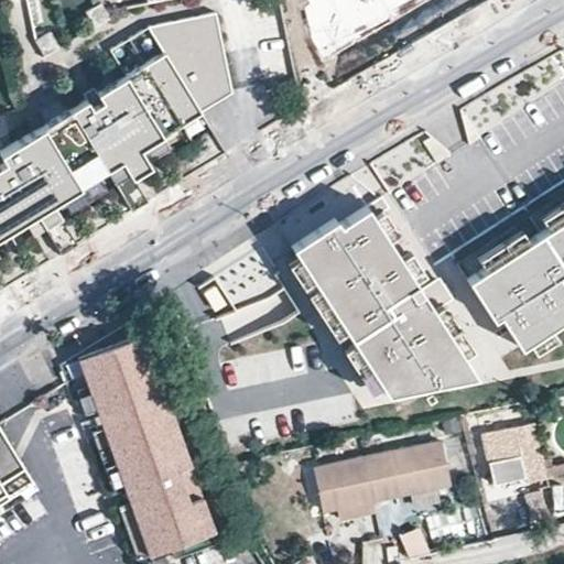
[(306,0),(310,3),(303,8),(315,47),(324,61),(429,0),(306,0)]
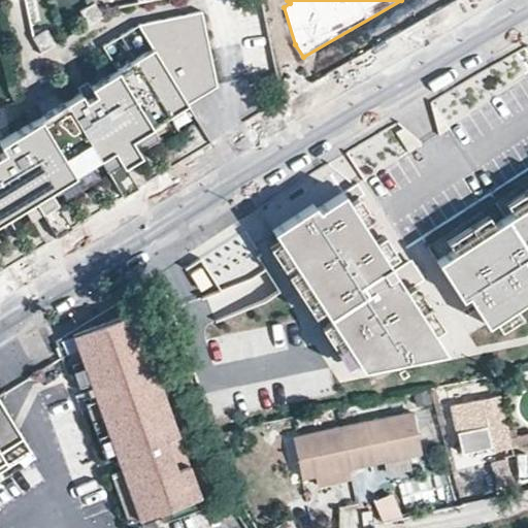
[(120,68),(0,138),(0,219),(37,197),(61,236),(76,227),(52,188),(104,156),(128,195),(143,186),(120,147),(136,138),(221,86),(205,10),(142,22),(106,43),(120,68)]
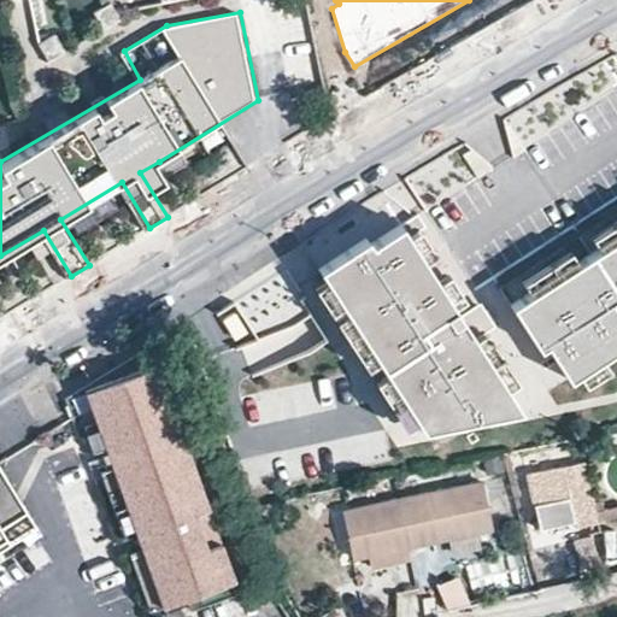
[(501,122),(518,151),(548,133),(532,104),(501,122)]
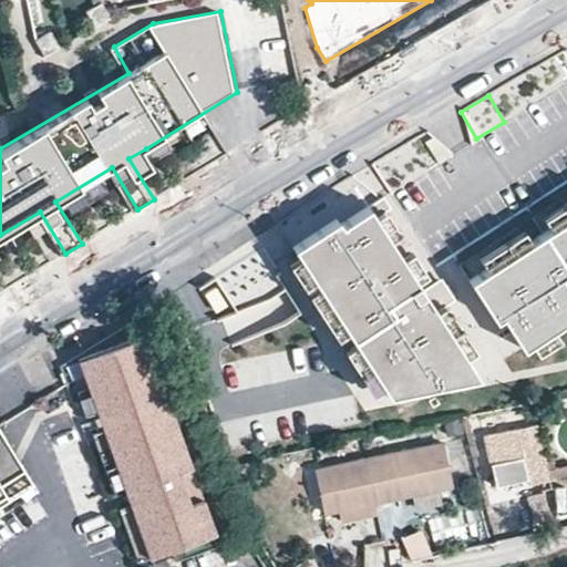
[(146,148),(129,158),(136,171),(153,161),(146,148)]
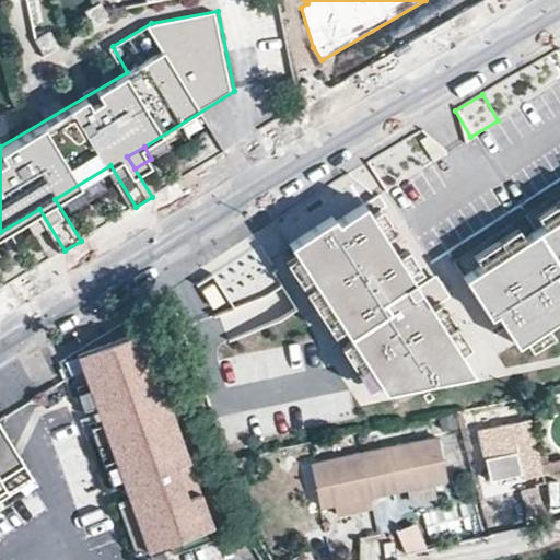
[(336,222),(333,217),(289,245),(295,255),(311,278),(315,284),(342,328),(351,340),(378,384),(384,392),(474,373),(461,353),(431,308),(441,302),(450,296),(440,280),(421,292),(411,279),(397,256),(385,238),(371,216),(382,209),(386,206),(378,195),(336,222)]
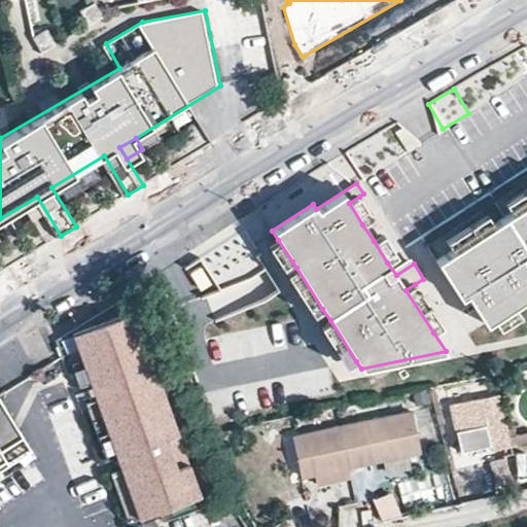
[(526,186),(502,203),(508,212),(526,200),(526,186)]
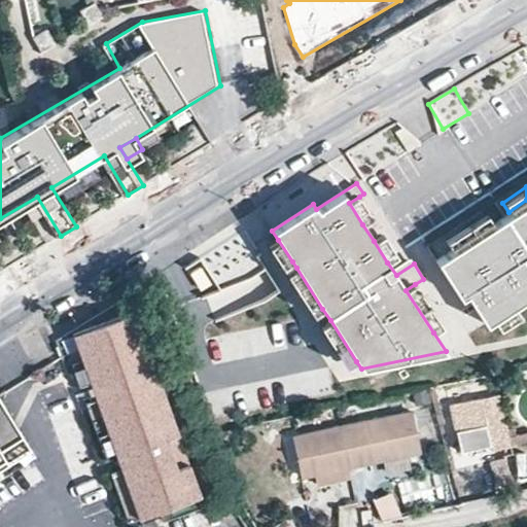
[(359,197),(349,203),(362,224),(373,218),(359,197)]
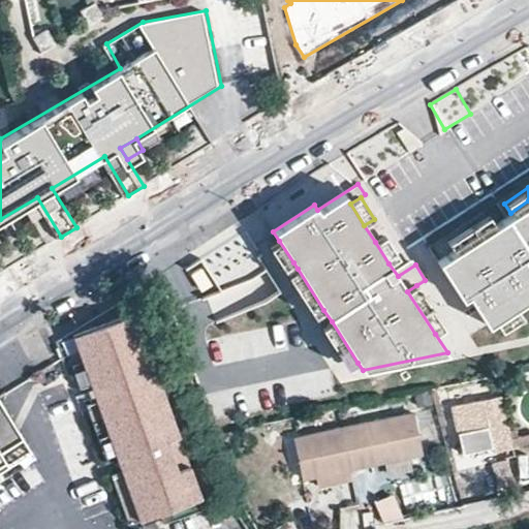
[(461,298),(467,294),(487,324),(494,319),(516,306),(525,300),(528,297),(528,200),(510,213),(493,224),(453,250),(437,260),(461,298)]
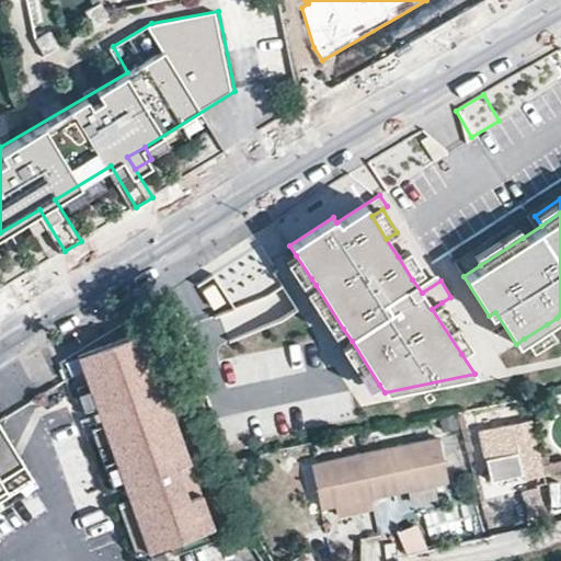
[(516,228),(473,255),(480,265),(523,238),(516,228)]
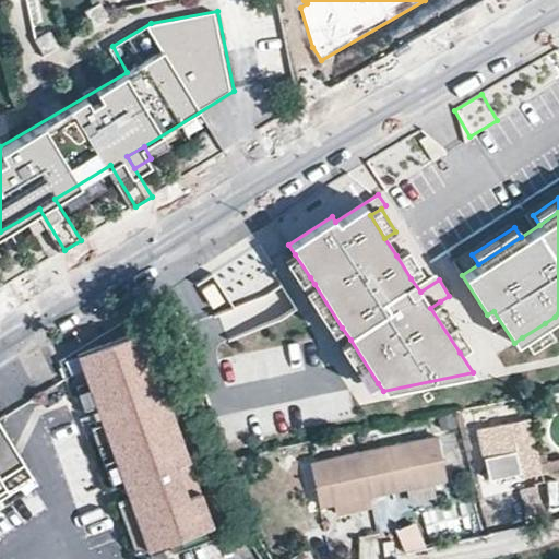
[(280,292),(273,274),(256,248),(202,282),(214,316),(280,292)]
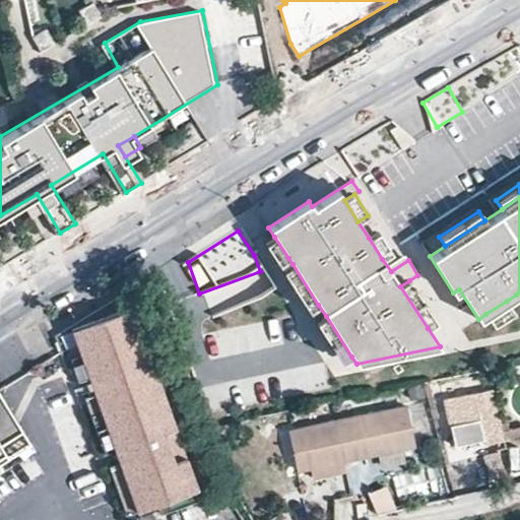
[(392,253),(379,232),(369,238),(382,259),(392,253)]
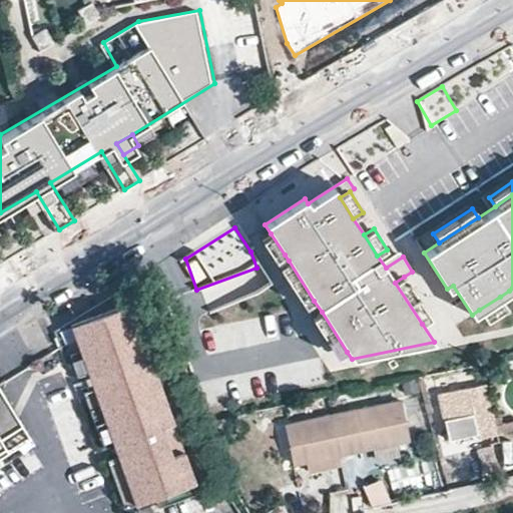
[(260,240),(274,262),(285,254),(271,233),(260,240)]
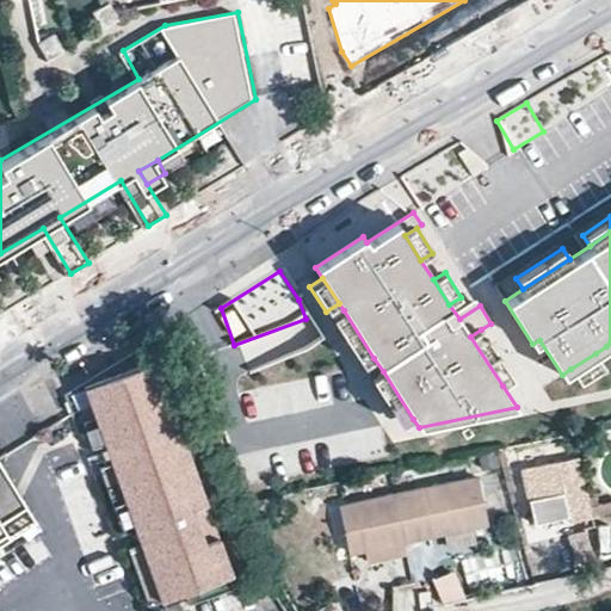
[(360,366),(374,358),(344,310),(331,319),(360,366)]
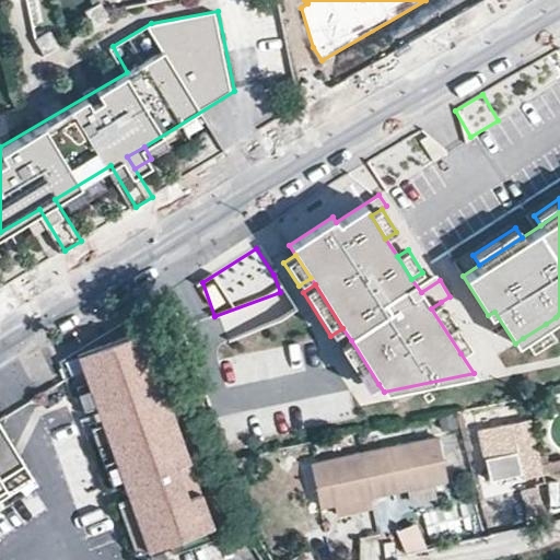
[(441,302),(431,308),(461,353),(470,347),(441,302)]
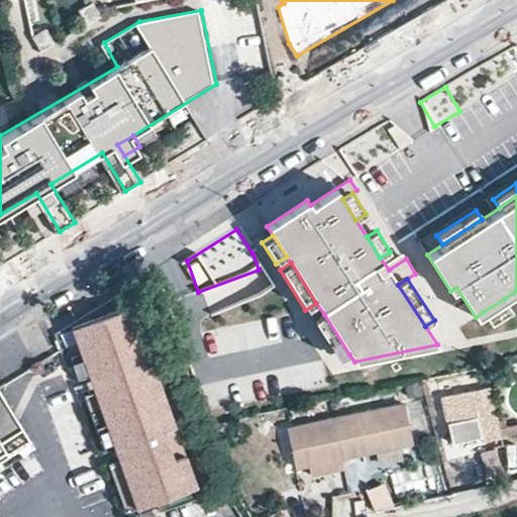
[(483,312),(489,322),(510,308),(504,299),(483,312)]
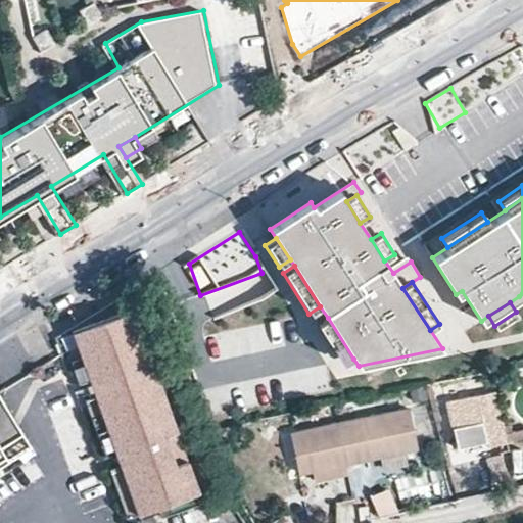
[(202,497),(137,316),(74,338),(92,387),(72,394),(81,419),(100,412),(140,520),(202,497)]
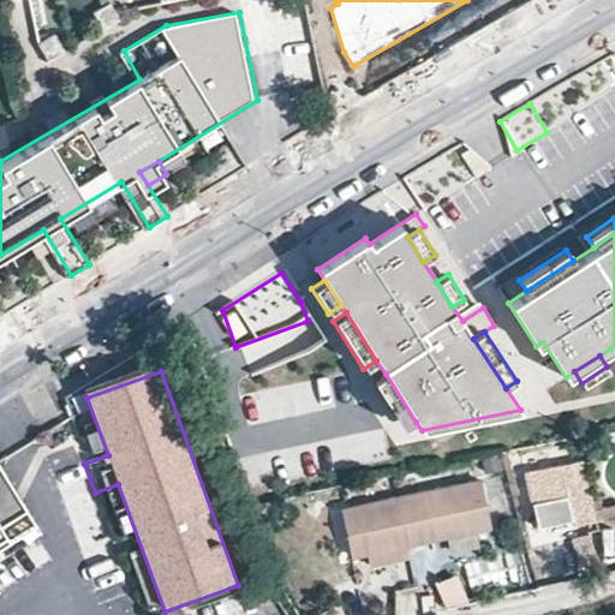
[(416,422),(386,374),(371,382),(402,430),(416,422)]
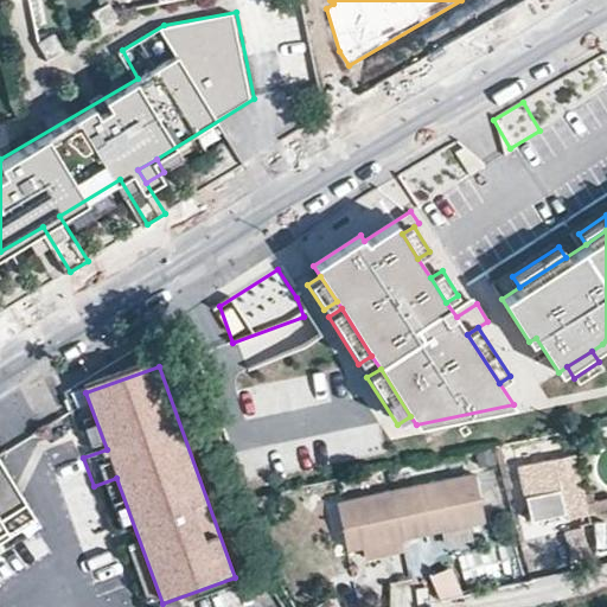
[(0,543),(40,518),(0,453),(0,543)]
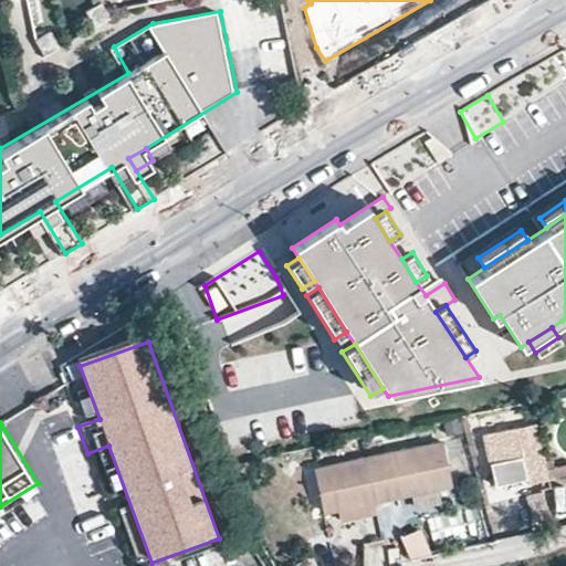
[(534,426),(484,436),(494,485),(525,479),(526,488),(545,484),(534,426)]
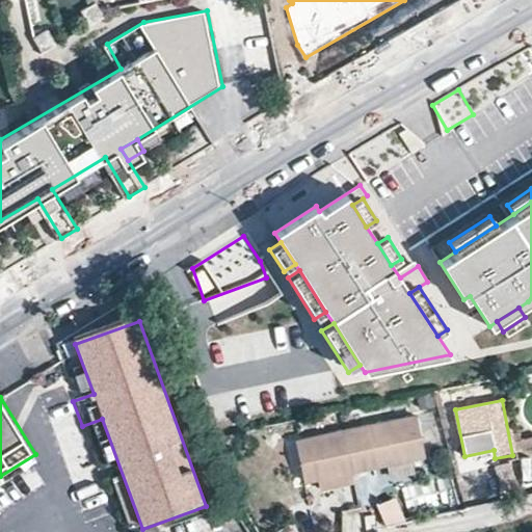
[(416,413),(345,428),(353,468),(426,453),(416,413)]
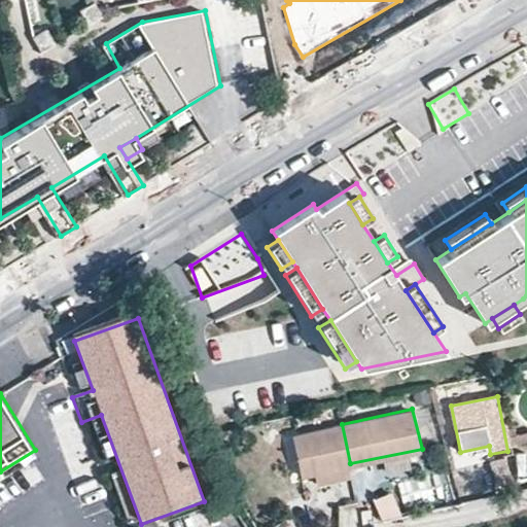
[(350,463),(342,424),(294,435),(303,473),(316,470),(318,481),(352,473),(350,463)]
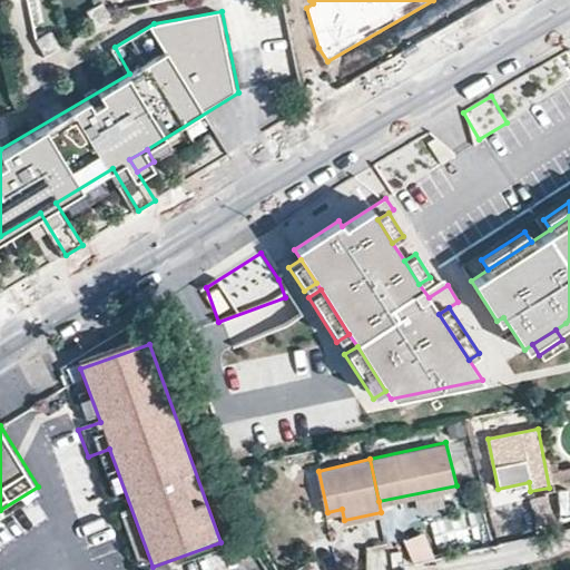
[(426,536),(404,541),(411,567),(433,560),(426,536)]
